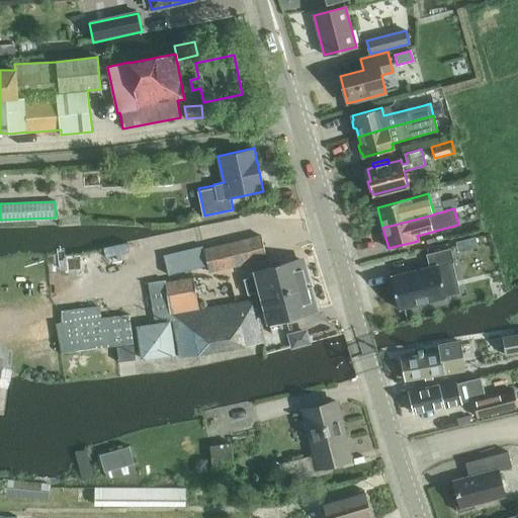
[(169,275),(207,266),(209,272),(266,259),(261,236),(204,250),(203,247),(164,256),(169,275)]
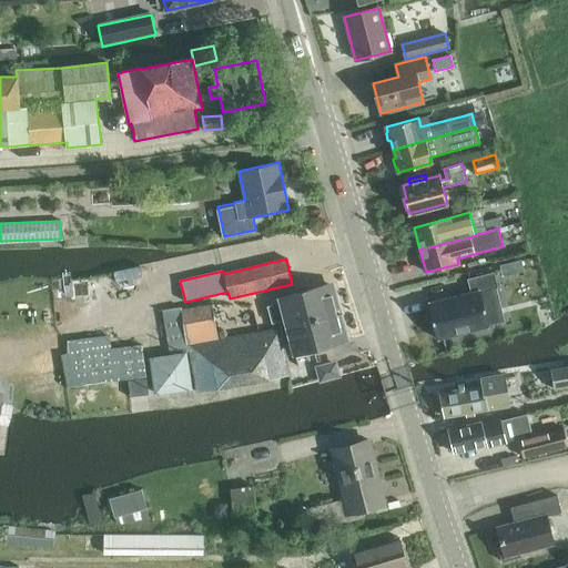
[(472,293),(428,303),(438,342),(489,330),(480,291),(498,286),(495,272),(467,279),(472,293)]
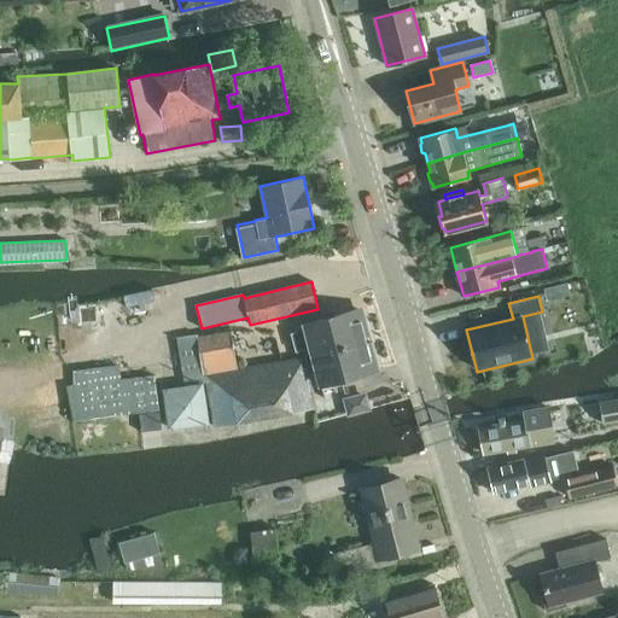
[(308,349),(310,355),(367,340),(366,336),(371,334),(365,315),(361,315),(359,309),(301,325),(302,326),(296,327),(297,333),(291,334),(296,353),(308,349)]
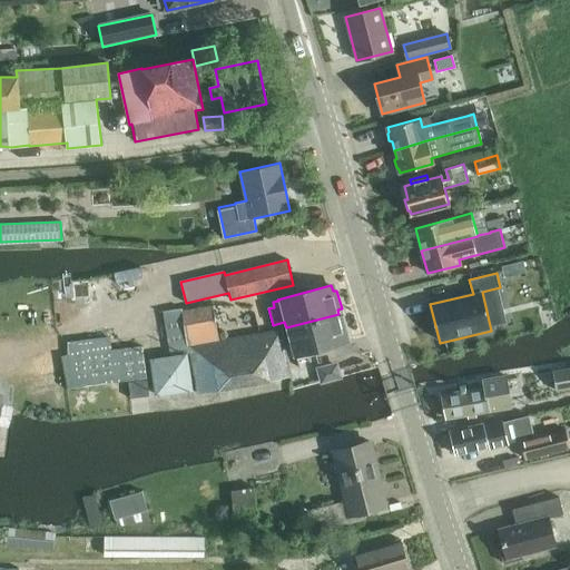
[(169,347),(168,347),(169,355),(190,353),(198,393),(291,376),(281,330),(219,341),(213,306),(183,313),(182,308),(164,311),(169,347)]
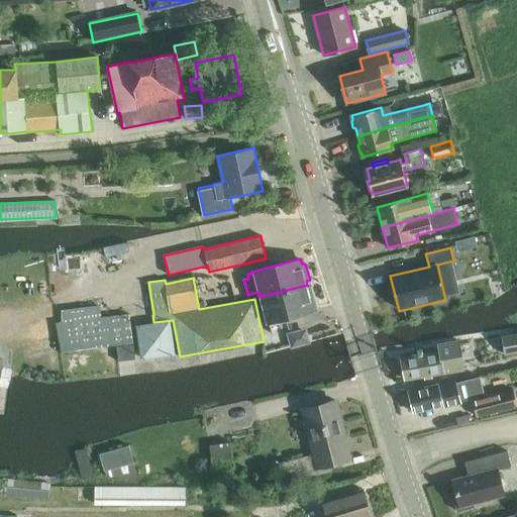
[(307,285),(260,297),(267,322),(314,309),(312,304),(315,303),(311,286),(308,287),(307,285)]
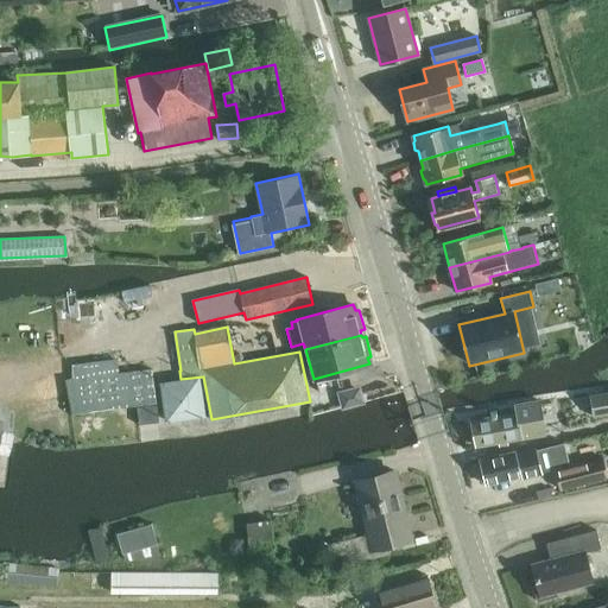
[(65,381),(71,415),(156,404),(152,369),(119,374),(116,360),(71,366),(74,379),(65,381)]
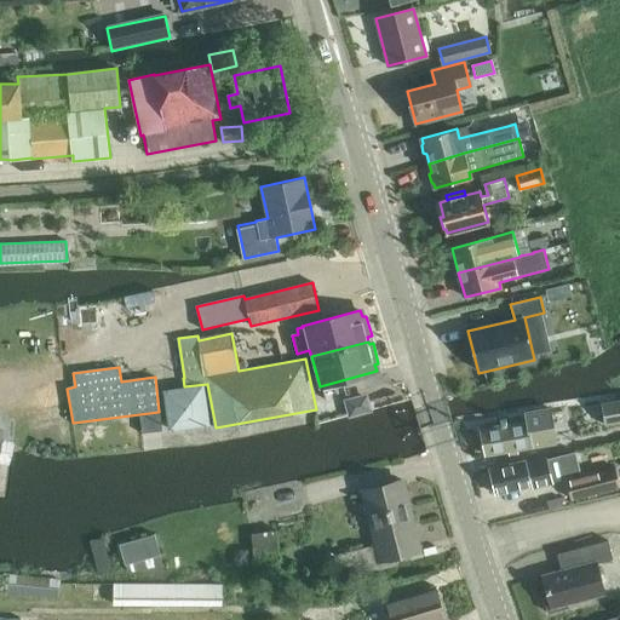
[(344,401),(349,418),(372,412),(367,395),(344,401)]
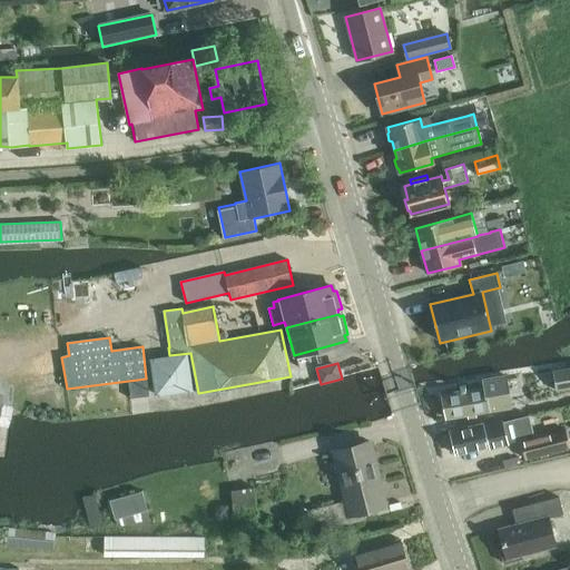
[(569,389),(569,366),(552,371),(557,391),(569,389)]
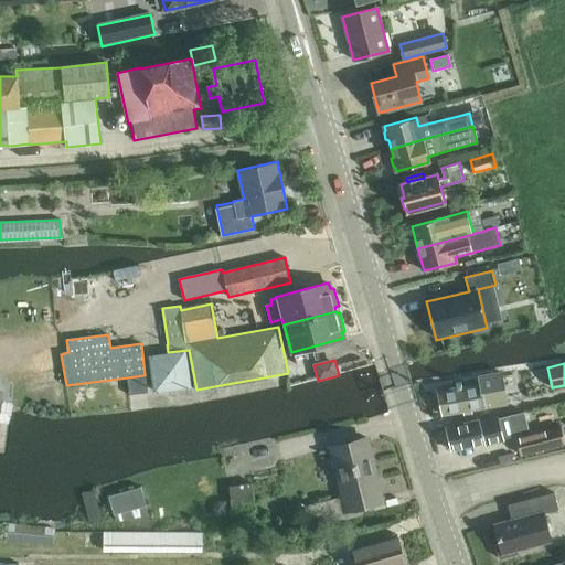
[(437,392),(443,415),(507,401),(499,370),(478,374),(480,382),(437,392)]
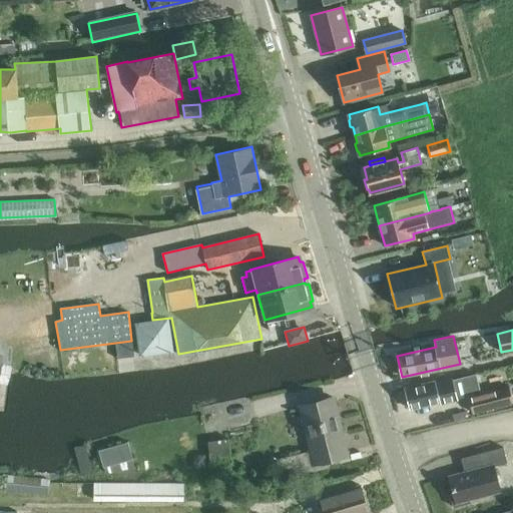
[(132,343),(116,344),(117,359),(133,358),(132,343)]
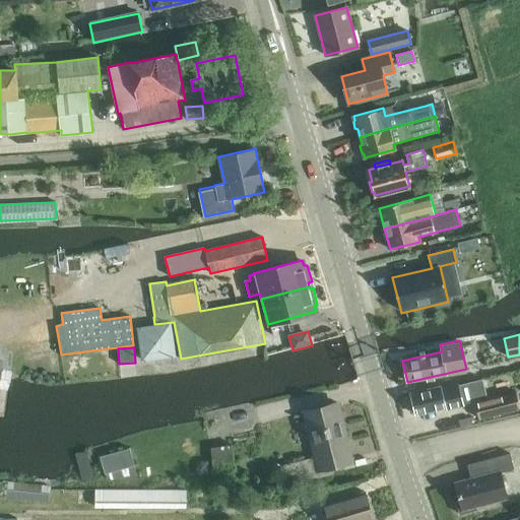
[(441,386),(410,394),(416,414),(446,407),(447,409),(455,407),(464,405),(476,401),(489,398),(483,378),(458,385),(458,384),(441,388),(441,386)]
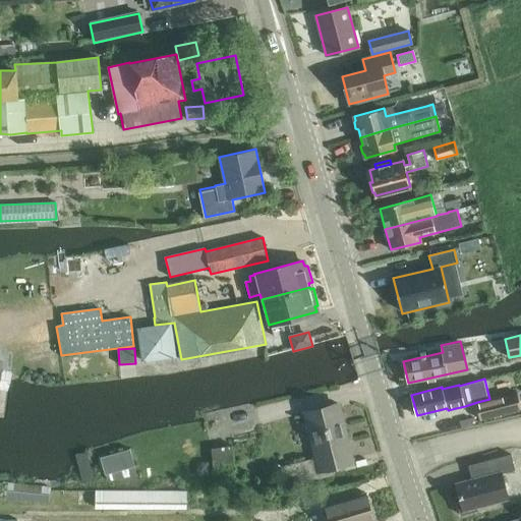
[(489,399),(477,402),(481,419),(520,409),(517,393),(489,399)]
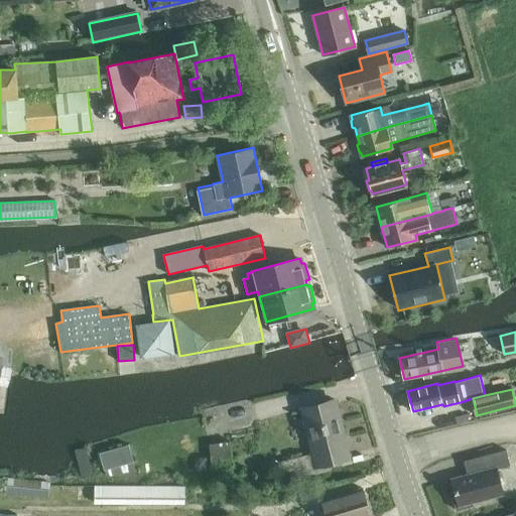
[(315,475),(328,472),(325,462),(352,455),(339,401),(302,410),(313,453),(278,462),(281,473),(315,475)]
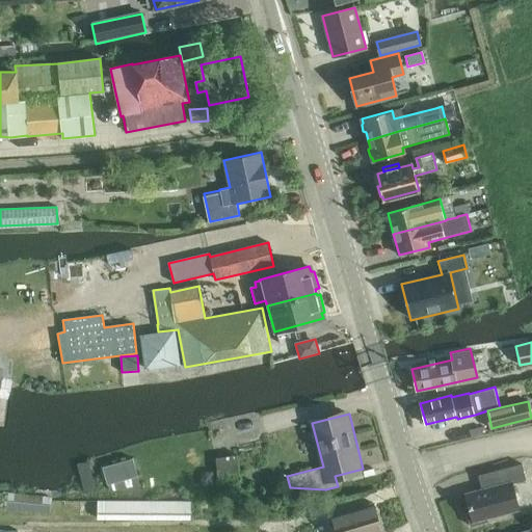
[(220,471),(240,471),(239,453),(220,454),(220,471)]
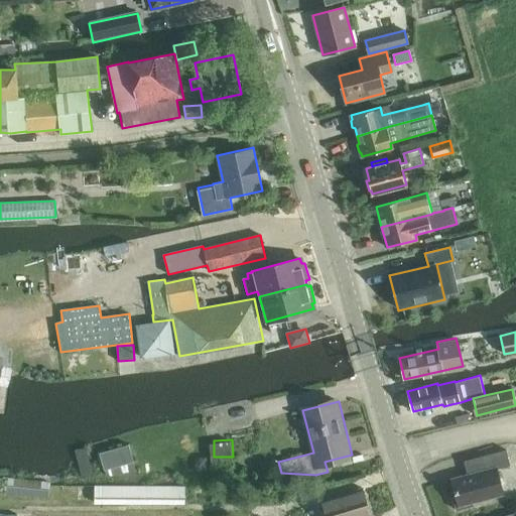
[(104,470),(134,462),(129,444),(99,453),(104,470)]
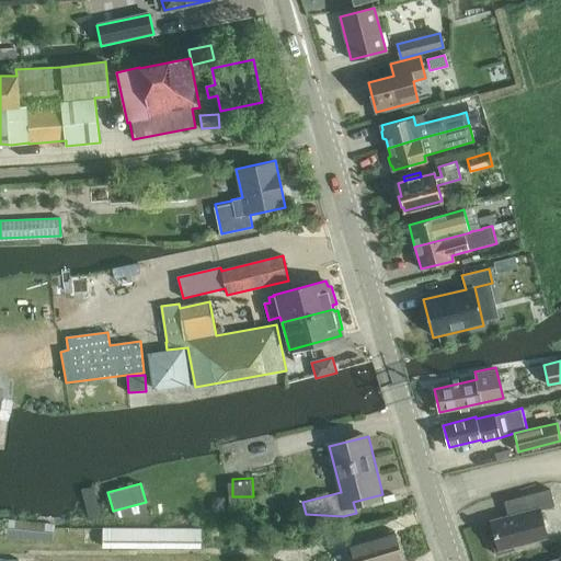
[(538,508),(553,505),(549,488),(503,501),(507,516),(490,522),(494,535),(489,537),(495,556),(514,550),(513,544),(546,536),(538,508)]
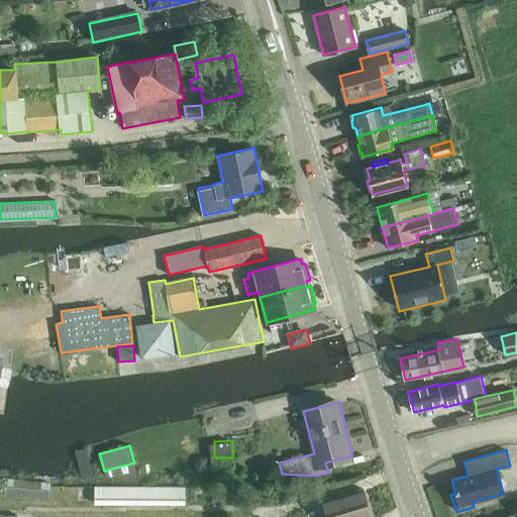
[(207,459),(194,460),(195,474),(209,472),(207,459)]
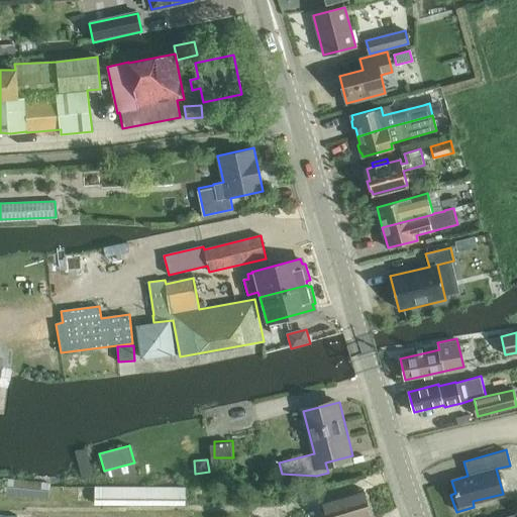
[(8,479),(7,493),(48,497),(49,483),(8,479)]
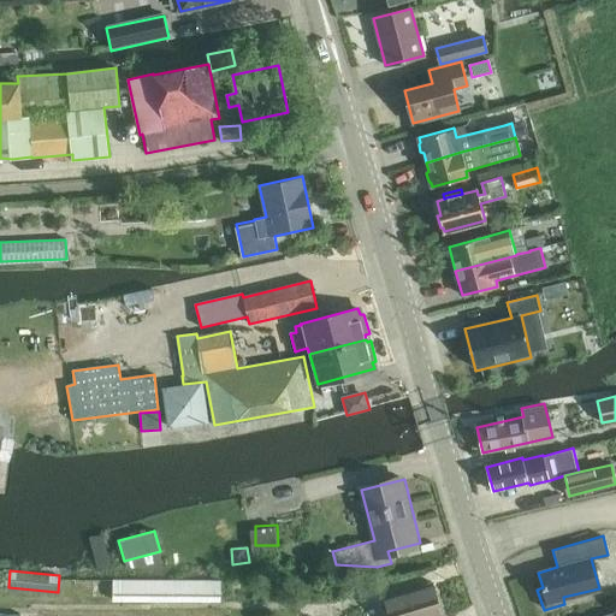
[(111,603),(220,603),(220,581),(111,581),(111,603)]
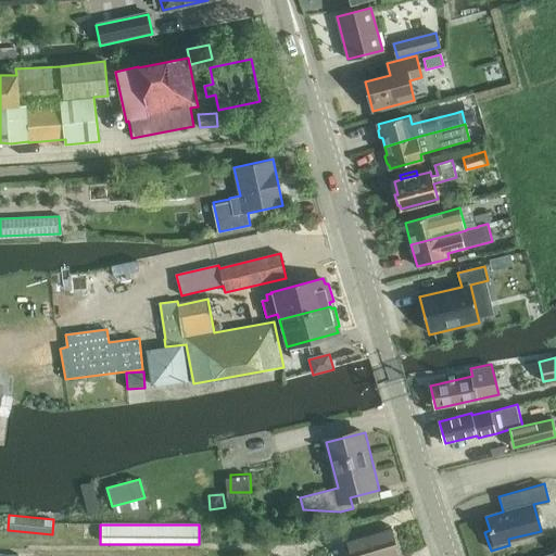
[(399,555),(390,526),(346,540),(351,555),(399,555)]
